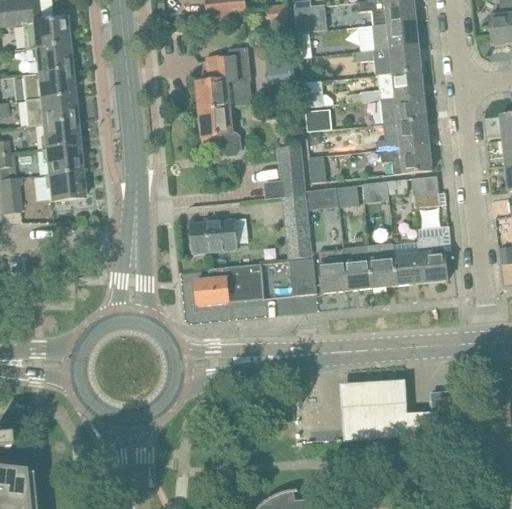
[(0,25),(13,24),(10,0),(0,0),(0,25)]
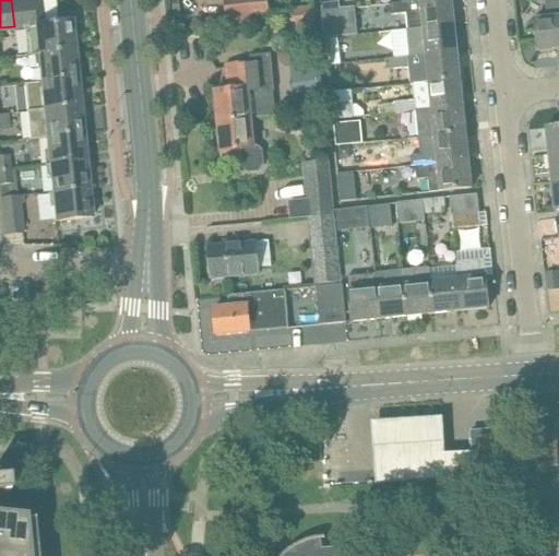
[(28,25),(25,0),(11,0),(14,26),(28,25)]
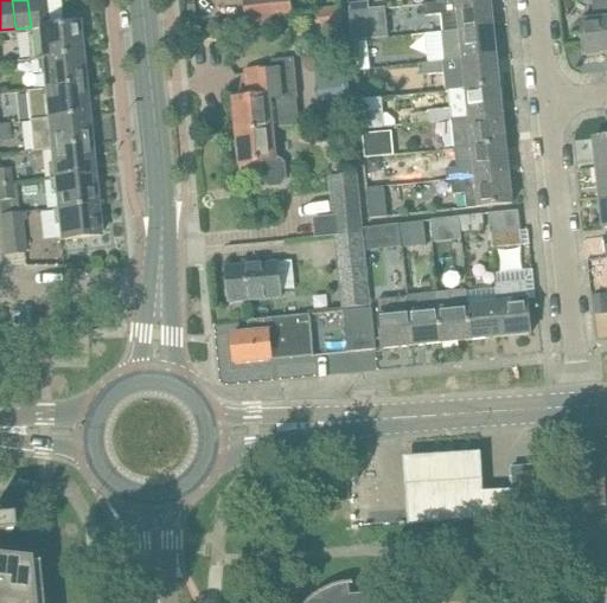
[(27,0),(31,27),(37,26),(40,56),(71,53),(71,55),(76,55),(76,49),(81,49),(78,21),(49,24),(45,0),(27,0)]
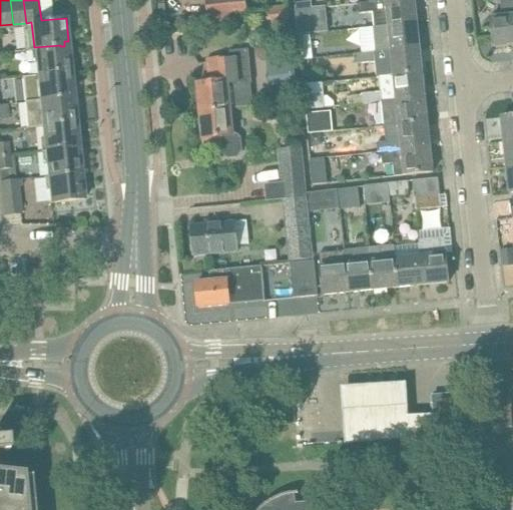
[(205,0),(206,13),(246,8),(245,0),(205,0)]
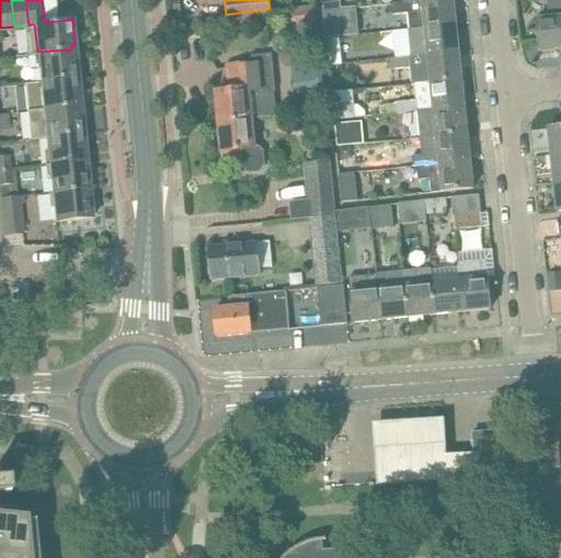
[(403,0),(390,1),(391,14),(404,12),(407,27),(425,25),(456,22),(453,0),(403,0)]
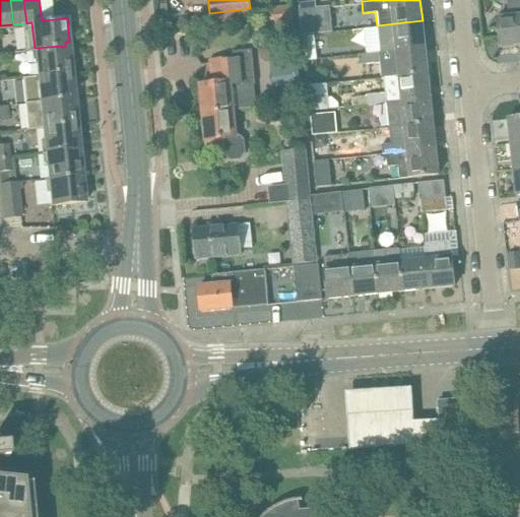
[(508,0),(510,14),(498,15),(501,45),(519,42),(519,0),(508,0)]
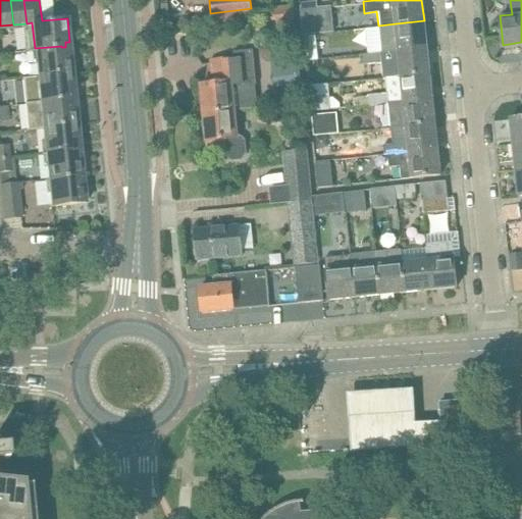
[(317,29),(315,6),(301,7),(303,31),(317,29)]
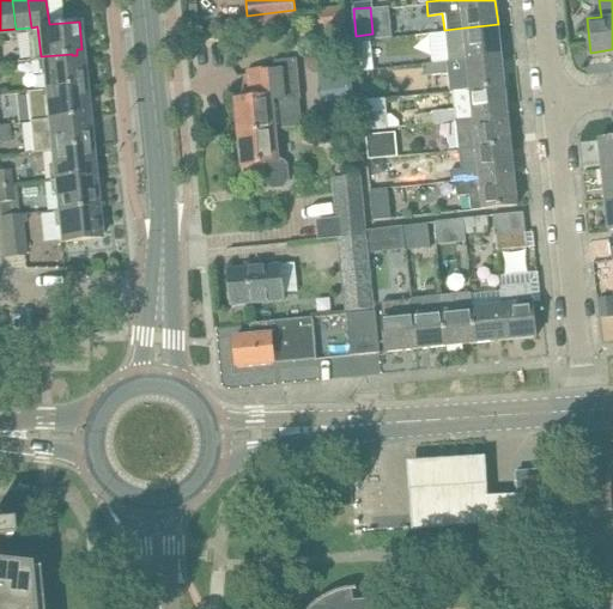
[(498,24),(465,28),(467,56),(502,53),(498,24)]
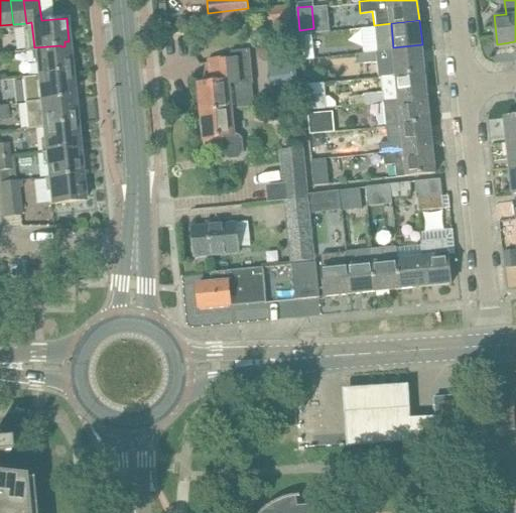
[(313,32),(299,34),(301,56),(315,55),(313,32)]
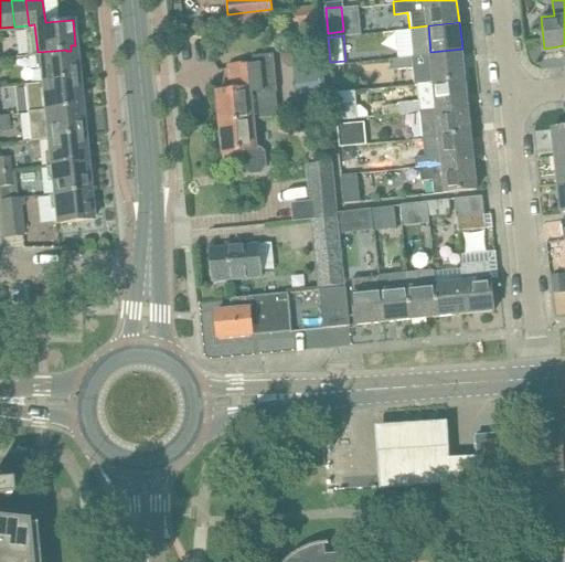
[(66,50),(38,52),(40,81),(78,76),(75,45),(71,45),(71,51),(66,51),(66,50)]
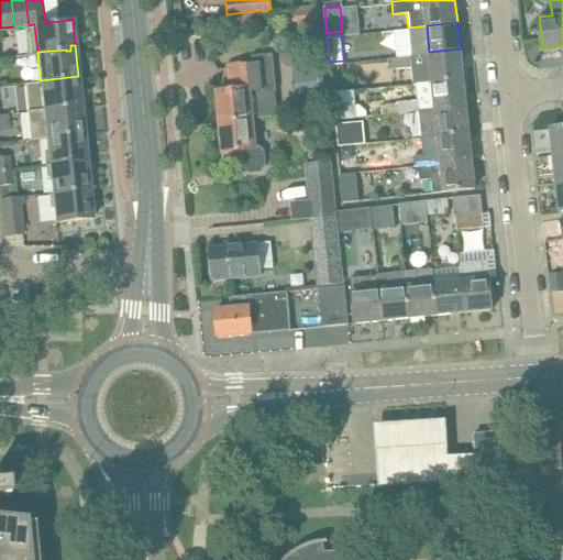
[(461,48),(429,52),(389,56),(390,67),(411,65),(414,81),(432,79),(464,76),(461,48)]
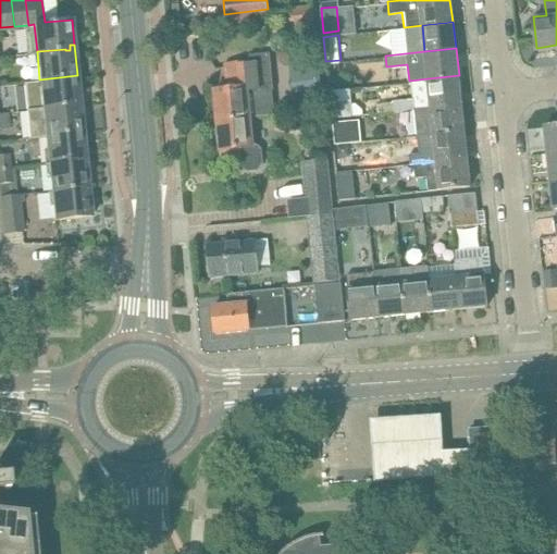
[(214,90),(217,120),(250,115),(276,113),(270,51),(249,53),(249,61),(247,61),(225,63),(227,88),(214,90)]
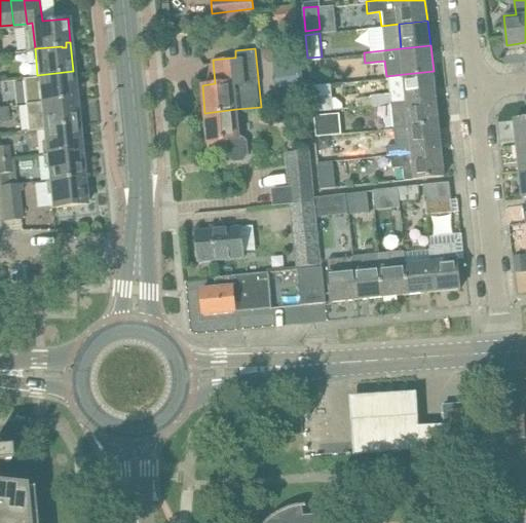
[(297,59),(275,61),(277,85),(299,83),(297,59)]
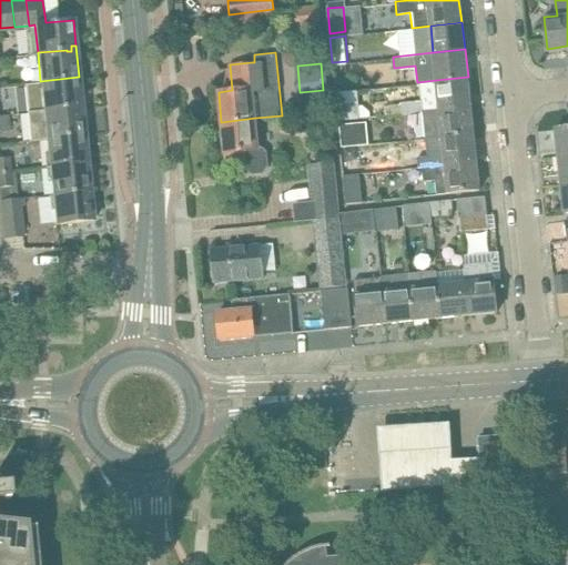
[(82,102),(79,77),(40,81),(43,108),(72,106),(72,108),(77,108),(77,102),(82,102)]
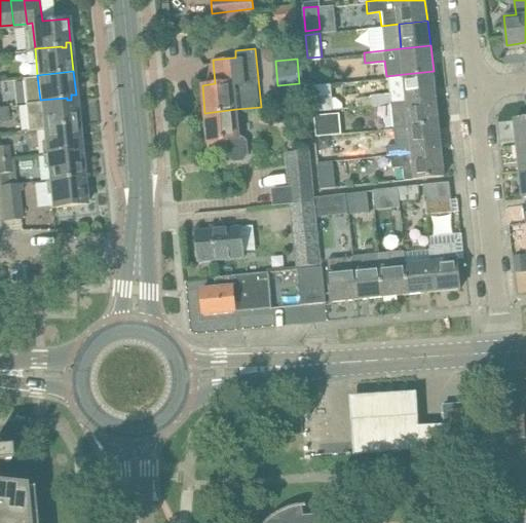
[(436,97),(434,71),(404,74),(407,100),(436,97)]
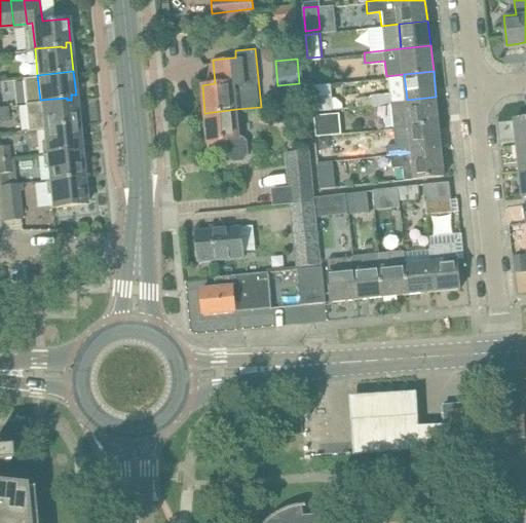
[(329,83),(309,85),(311,110),(331,108),(329,83)]
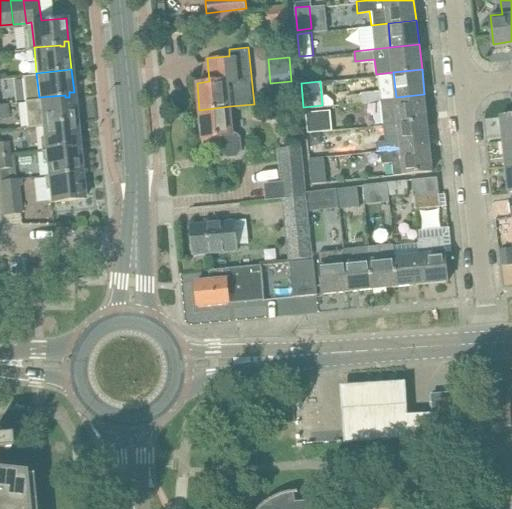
[(65,95),(39,97),(42,123),(76,119),(74,92),(69,92),(69,97),(65,97),(65,95)]
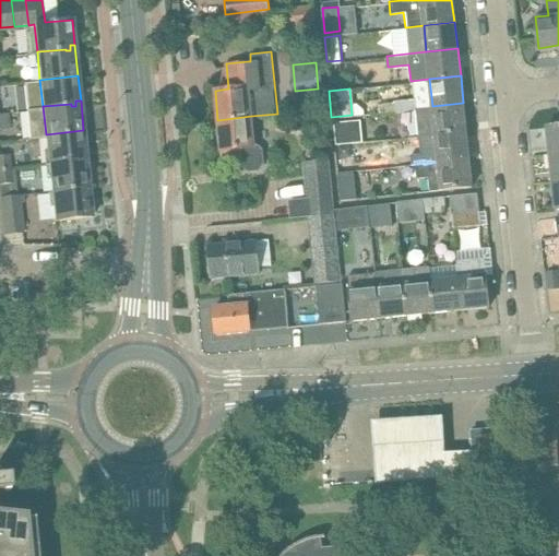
[(463,103),(432,106),(416,108),(418,135),(435,133),(466,130),(463,103)]
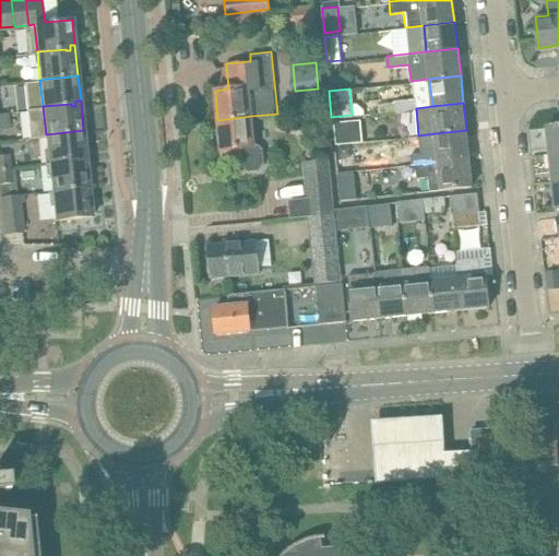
[(251,116),(217,120),(223,164),(224,164),(224,162),(241,161),(241,162),(242,162),(242,164),(249,168),(258,167),(262,162),(261,150),(254,145),(251,116)]
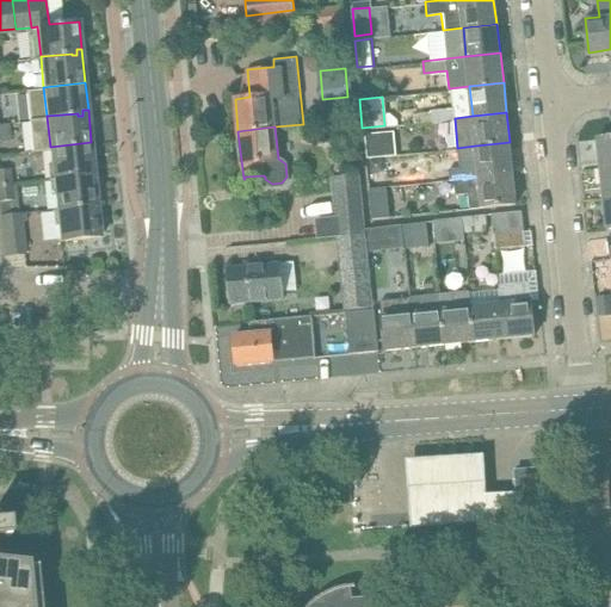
[(368,156),(396,154),(394,130),(365,132),(368,156)]
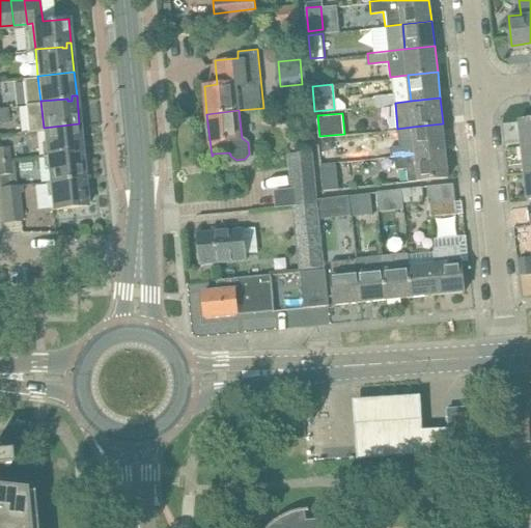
[(522,145),(530,144),(530,117),(519,119),(522,145)]
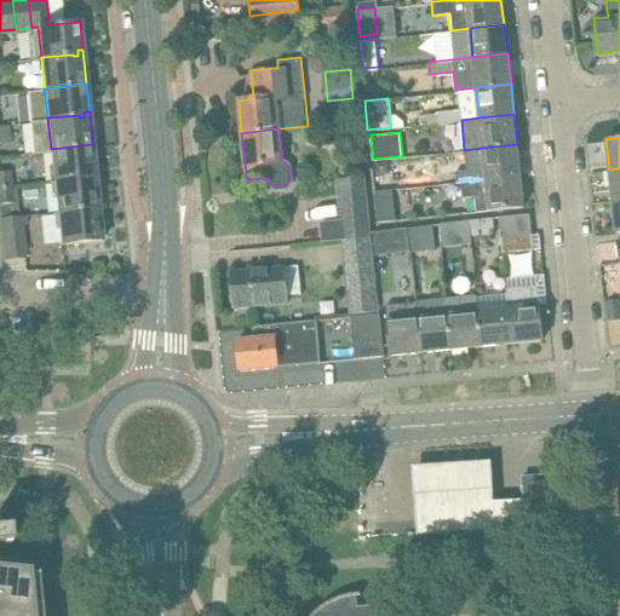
[(92,144),(51,149),(55,180),(85,177),(85,180),(90,179),(90,173),(96,172),(92,144)]
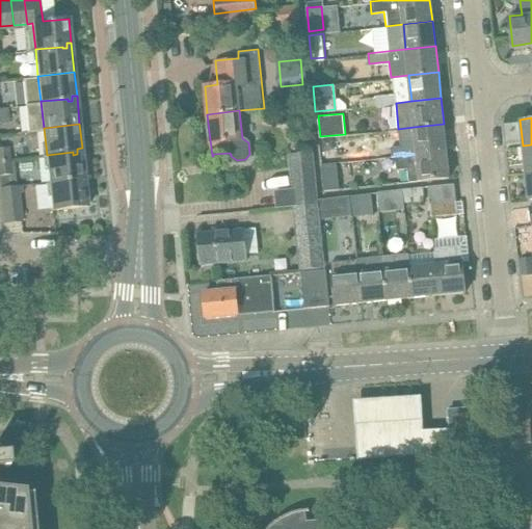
[(444,124),(414,127),(417,153),(446,149),(444,124)]
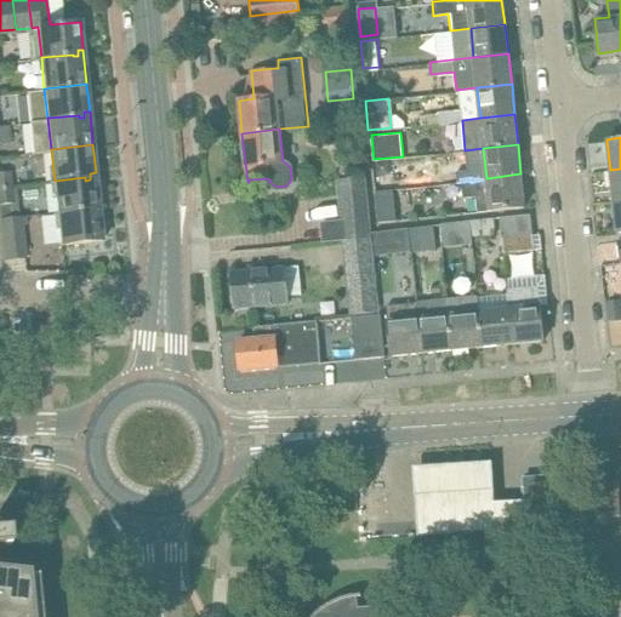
[(456,181),(461,181),(486,178),(483,148),(471,154),(465,150),(467,169),(460,170),(455,170),(456,181)]
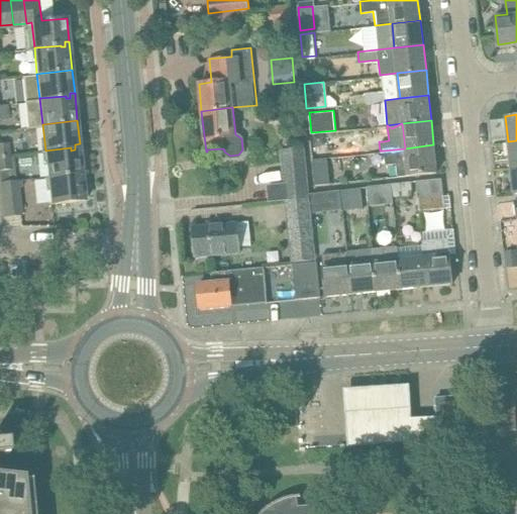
[(321,132),(311,133),(313,143),(319,142),(322,138),(321,132)]
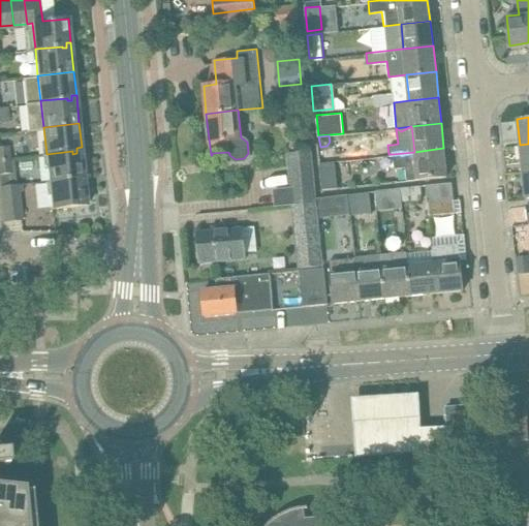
[(528,144),(520,145),(520,152),(519,153),(520,163),(522,163),(522,171),(528,169),(528,144)]
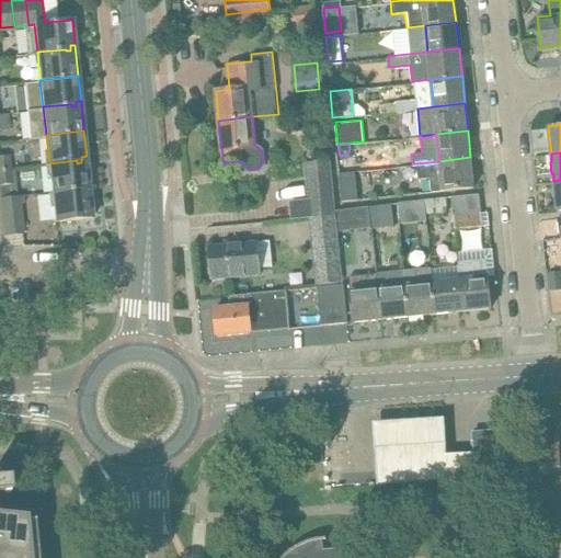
[(0,168),(11,168),(9,154),(0,154),(0,168)]
